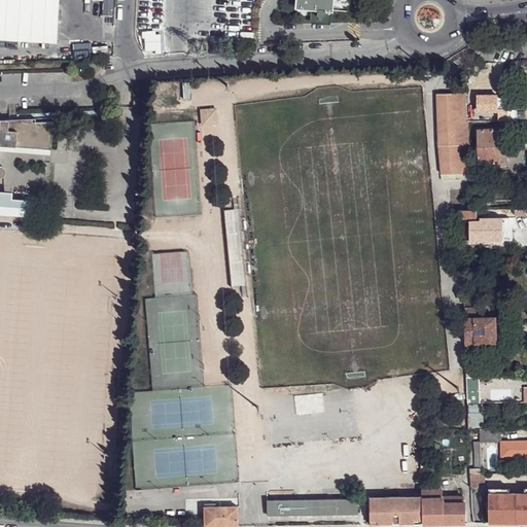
[(60,0),(0,0),(0,38),(58,41),(60,0)]
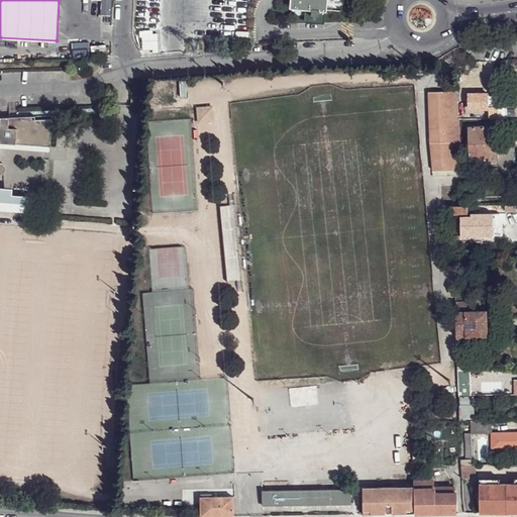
[(111,13),(110,0),(100,0),(101,13),(111,13)]
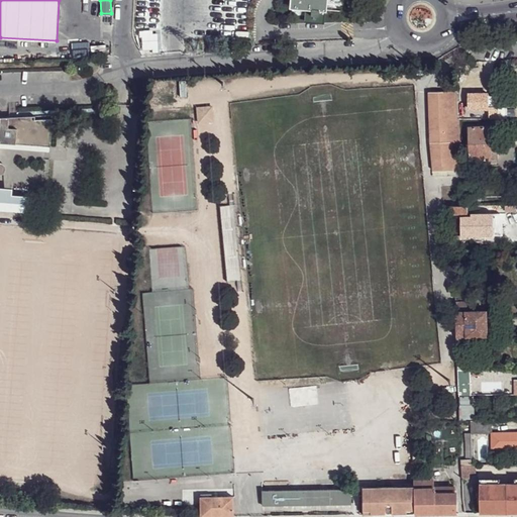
[(291,0),(291,7),(292,7),(306,9),(305,20),(323,22),(324,10),(325,10),(343,11),(343,0),(291,0)]
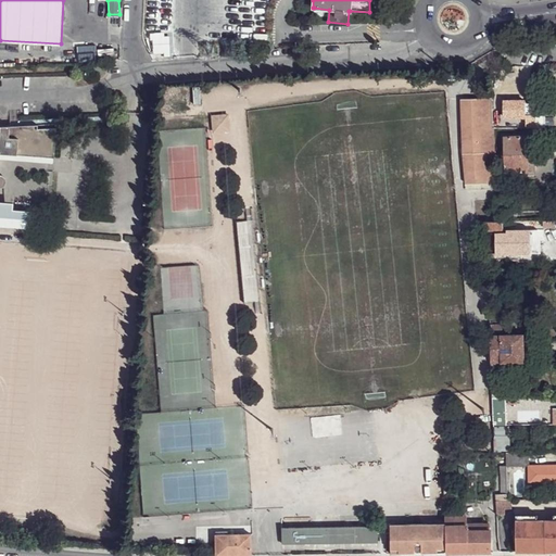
[(328,22),(329,10),(314,8),(314,11),(328,12),(327,25),(349,26),(350,11),(349,11),(348,24),(328,22)]
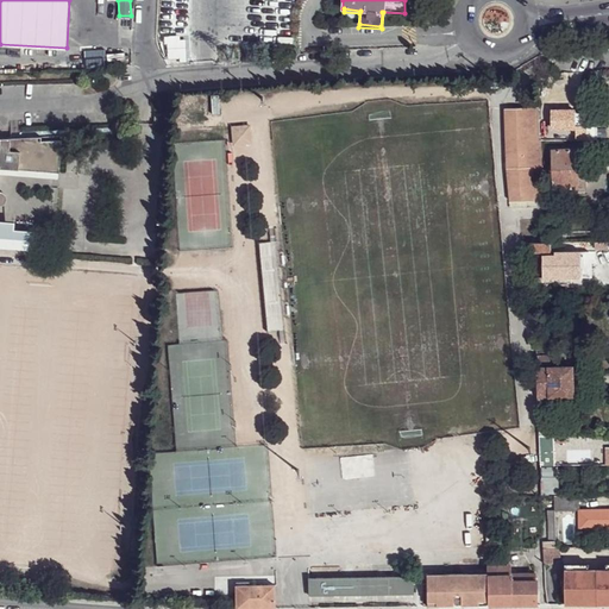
[(529,107),(504,108),(507,173),(510,201),(534,201),(532,173),(529,107)]
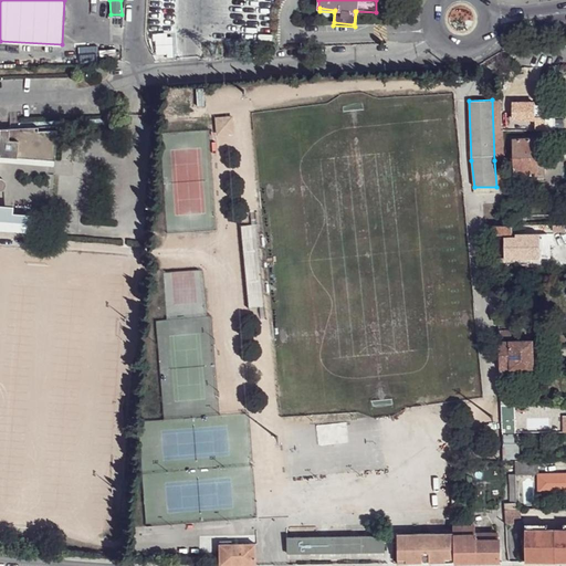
[(500,100),(492,100),(494,160),(496,187),(504,186),(503,130),(500,100)]
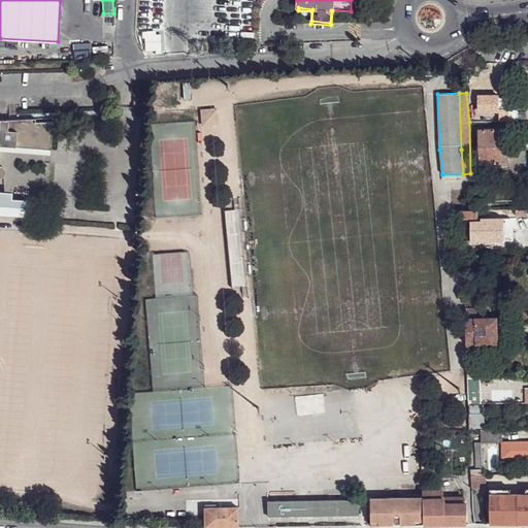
[(500,99),(500,112),(500,122),(509,122),(519,121),(518,111),(506,111),(506,99),(500,99)]
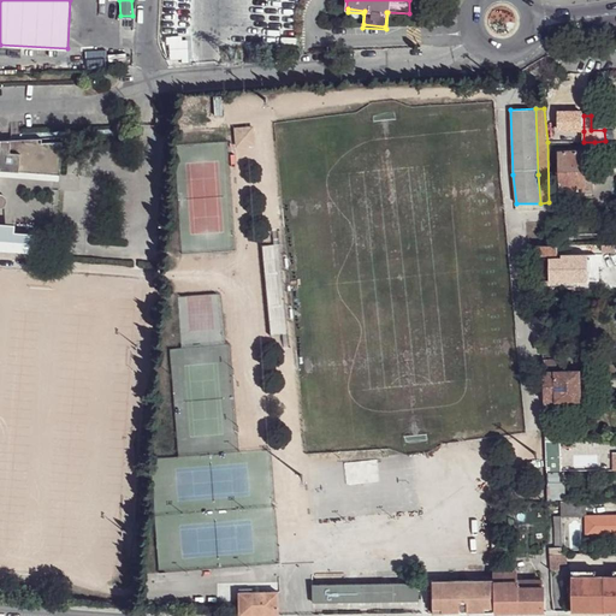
[(235,129),(236,146),(249,144),(247,128),(235,129)]
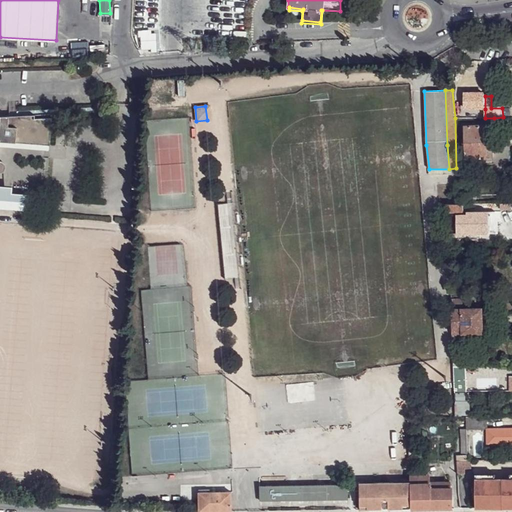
[(0,141),(49,145),(51,118),(34,119),(34,115),(0,116),(0,141)]
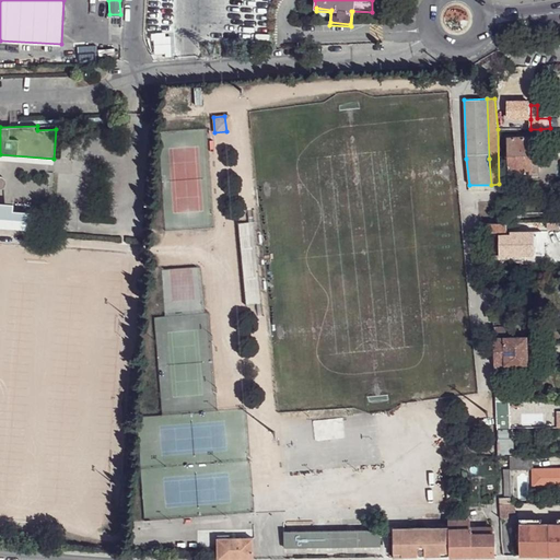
[(532,173),(531,138),(509,138),(510,174),(532,173)]
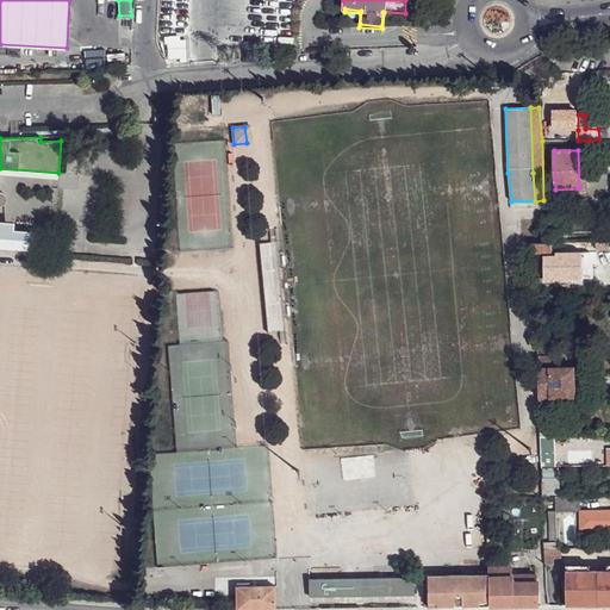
[(0,221),(0,248),(32,250),(35,231),(14,229),(14,222),(0,221)]
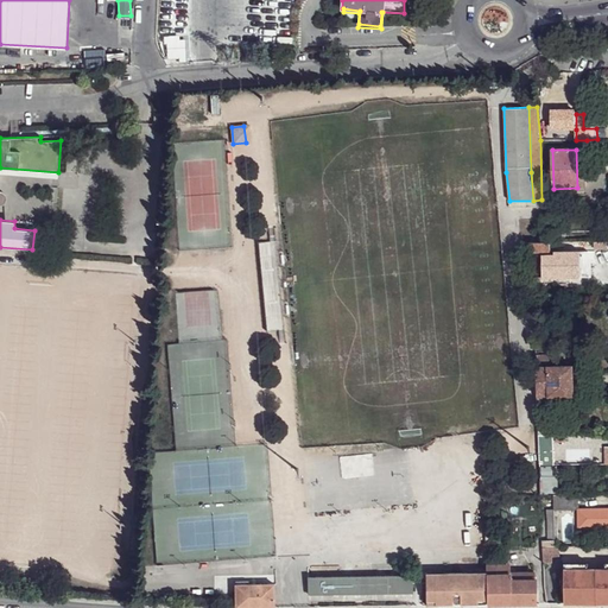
[(266,330),(284,329),(276,240),(258,241),(266,330)]
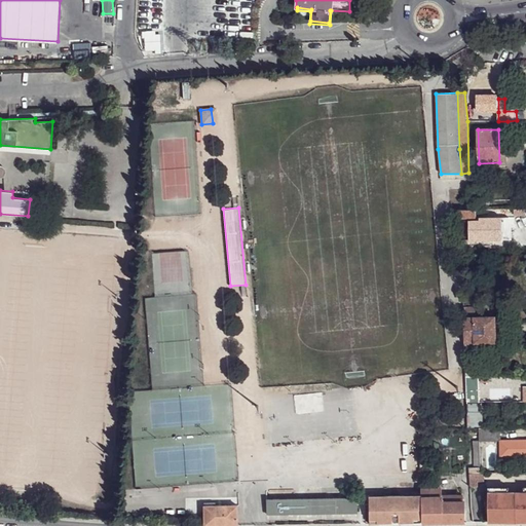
[(470,240),(470,241),(480,240),(502,240),(502,228),(502,217),(481,218),(481,220),(470,220),(470,240)]
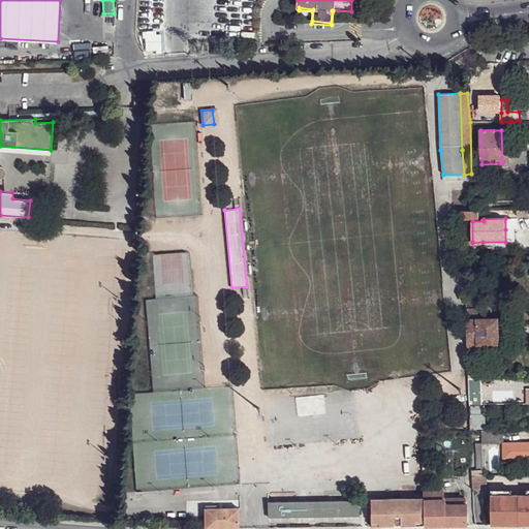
[(463,241),(464,250),(483,250),(483,242),(472,243),(472,242),(463,241)]
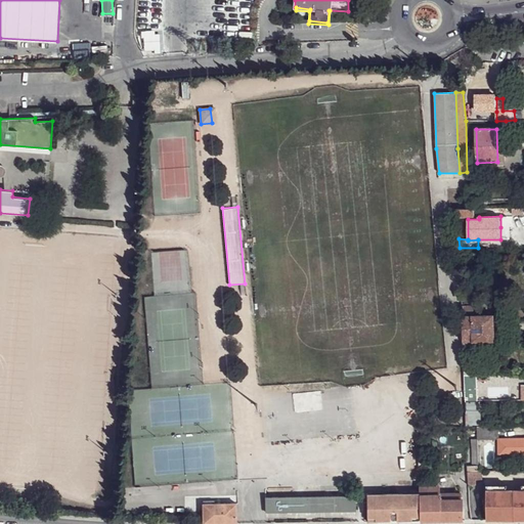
[(462,305),(463,316),(464,342),(465,375),(476,375),(480,376),(479,357),(475,357),(474,342),(473,342),(472,316),(472,305),(462,305)]
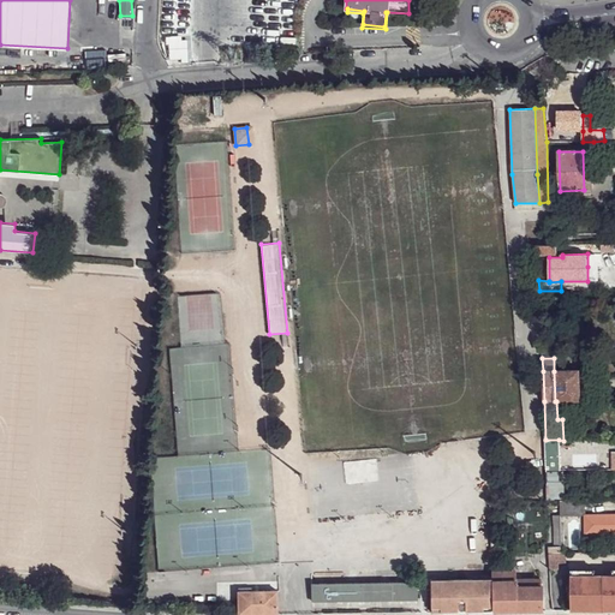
[(554,371),(555,401),(556,401),(580,400),(580,370),(554,371)]
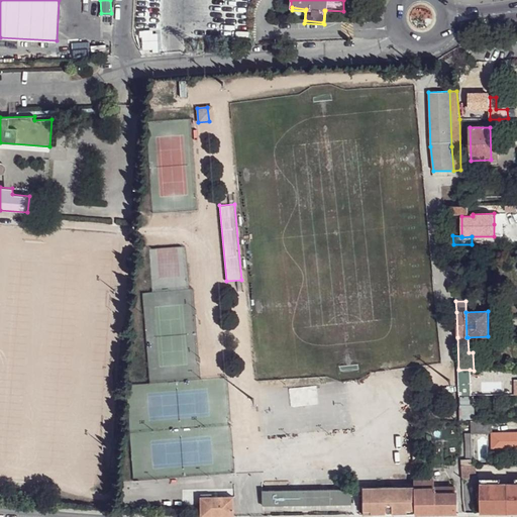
[(460,397),(460,406),(474,405),(474,396),(460,397)]
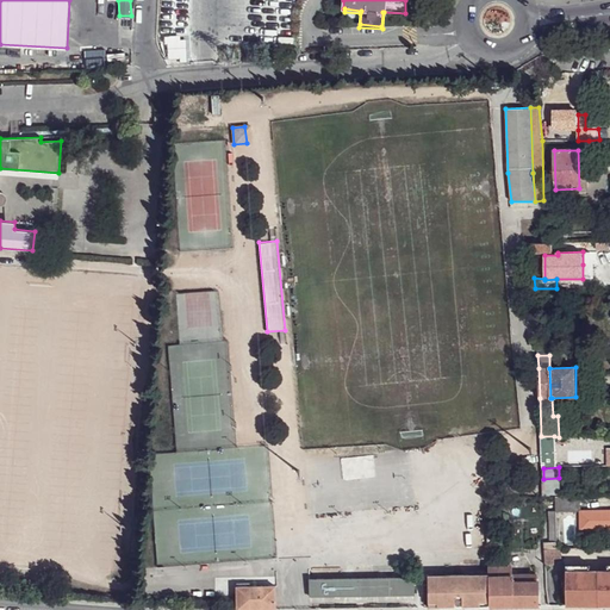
[(579,497),(555,497),(555,511),(579,510),(579,497)]
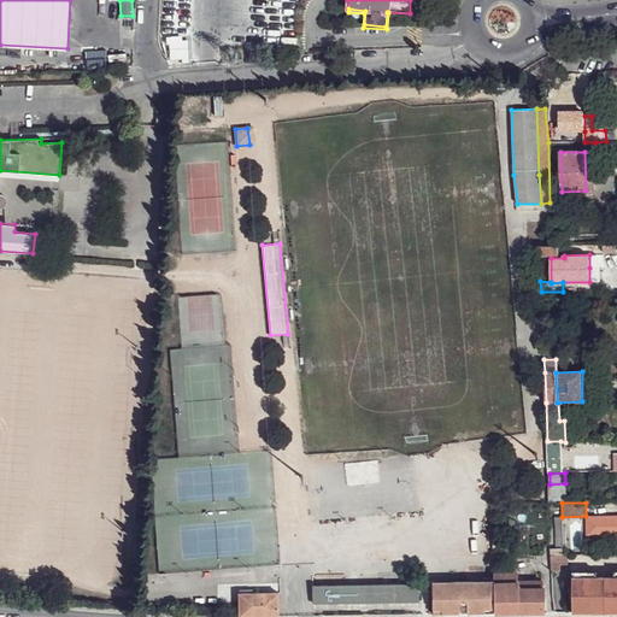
[(616,515),(598,516),(598,530),(616,530),(616,515)]
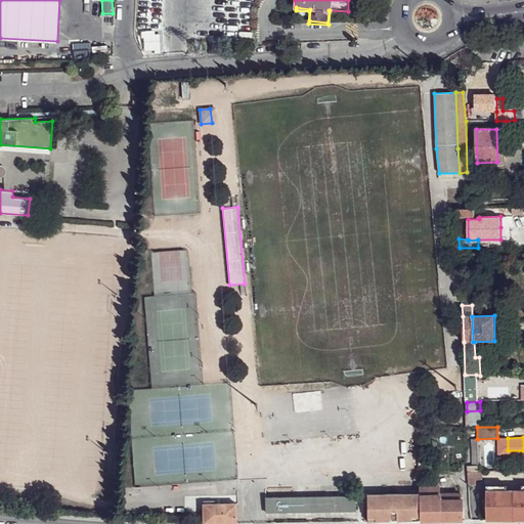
[(508,450),(508,438),(497,438),(497,450),(508,450)]
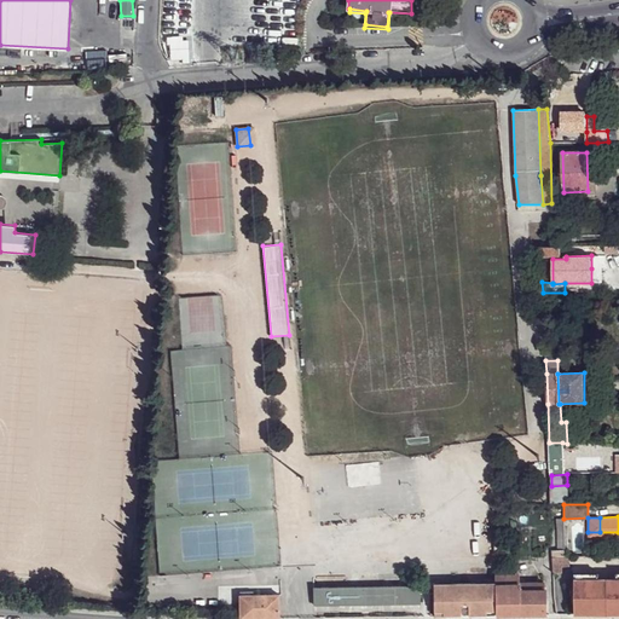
[(553,560),(554,573),(570,573),(570,556),(565,556),(553,556),(553,560)]
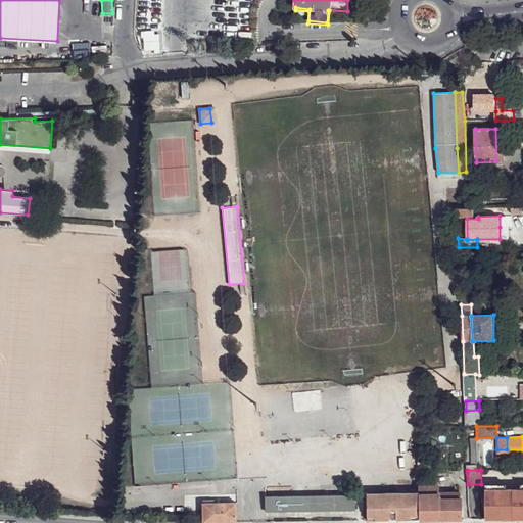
[(418,486),(418,493),(439,493),(439,485),(418,486)]
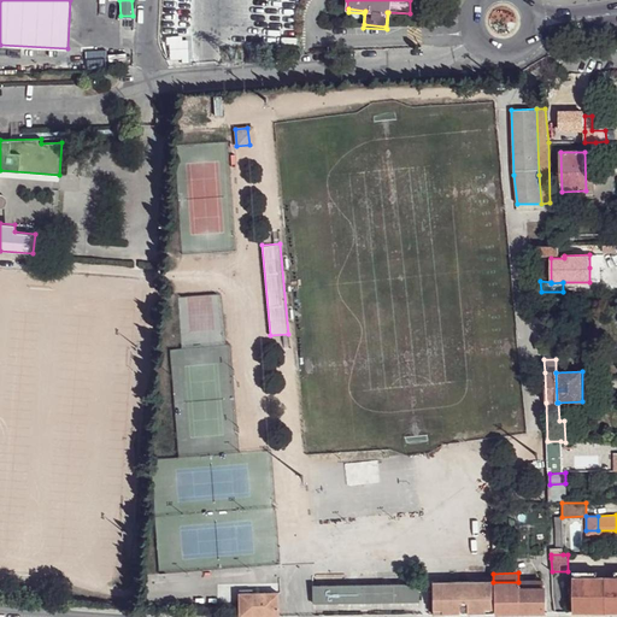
[(616,576),(573,577),(573,612),(616,611),(616,576)]
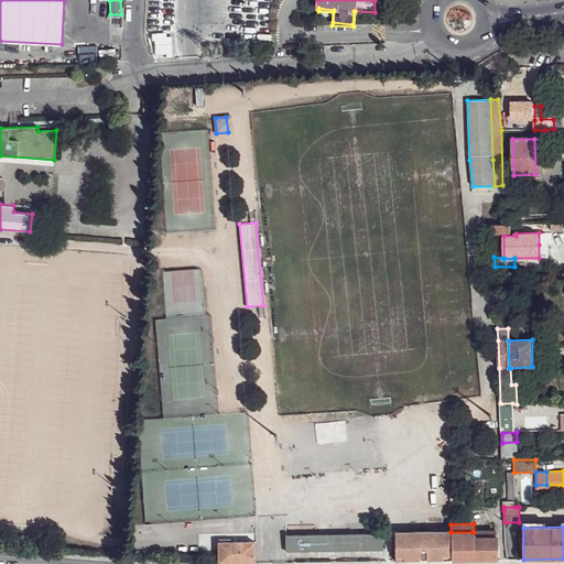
[(396,561),(403,561),(403,533),(411,533),(411,531),(394,531),(396,561)]
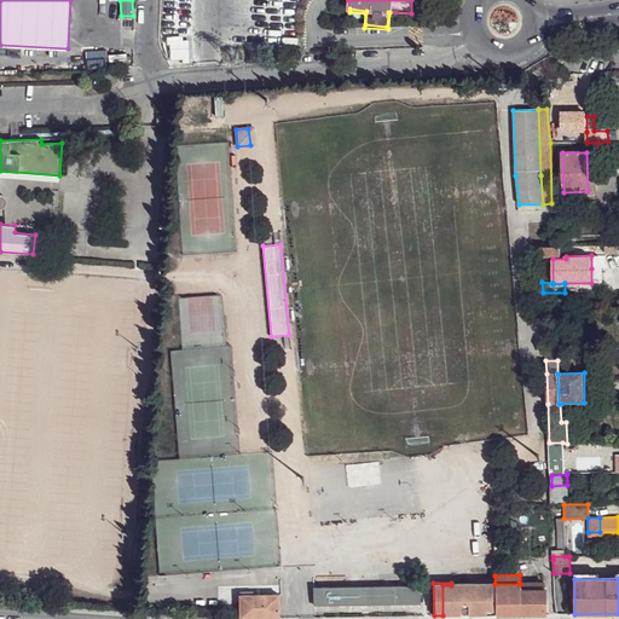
[(443,585),(443,615),(460,615),(460,613),(463,614),(464,614),(468,613),(468,615),(486,615),(486,611),(496,611),(495,584),(475,585),(475,583),(451,583),(451,585),(443,585)]
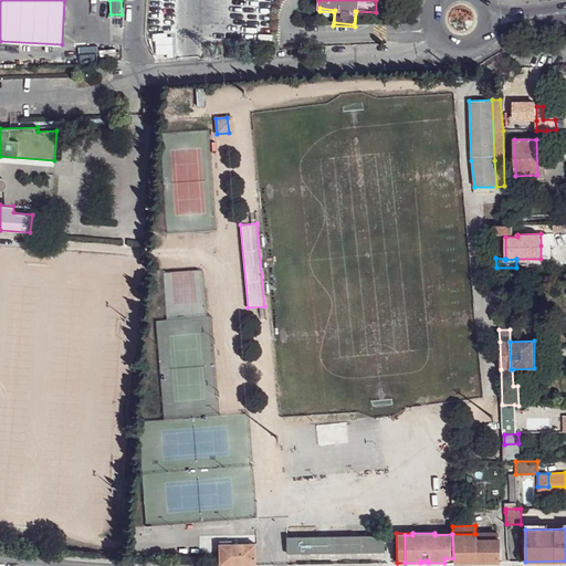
[(453,558),(453,562),(500,562),(499,540),(475,538),(475,534),(452,534),(453,558)]
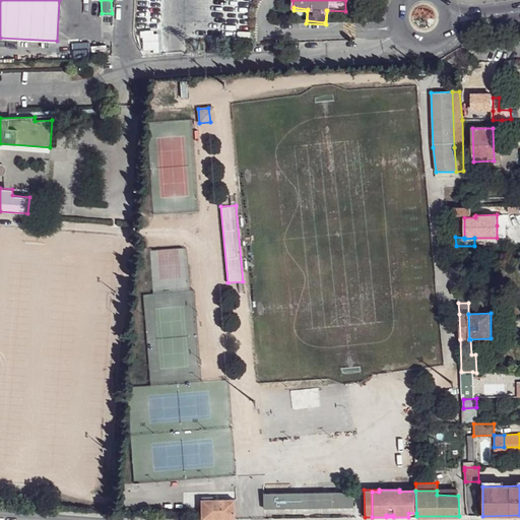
[(263,494),(264,509),(352,507),(352,493),(263,494)]
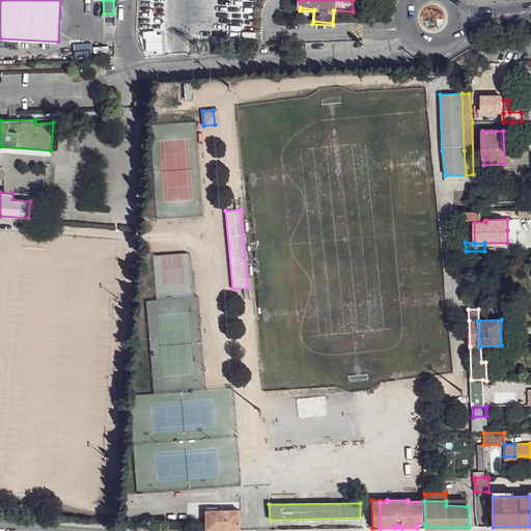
[(205,510),(205,530),(240,530),(240,509),(205,510)]
